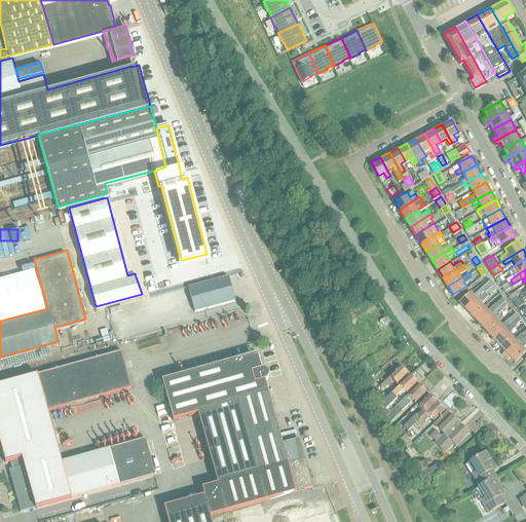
[(188,285),(194,308),(235,298),(228,273),(188,285)]
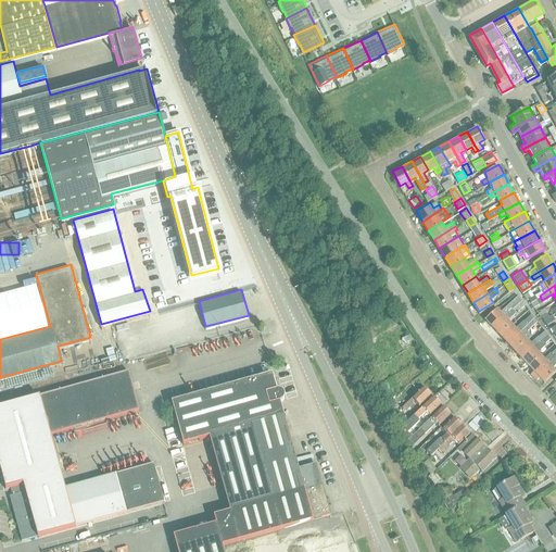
[(527,290),(523,292),(527,298),(528,297),(531,301),(538,298),(534,292),(530,295),(527,290)]
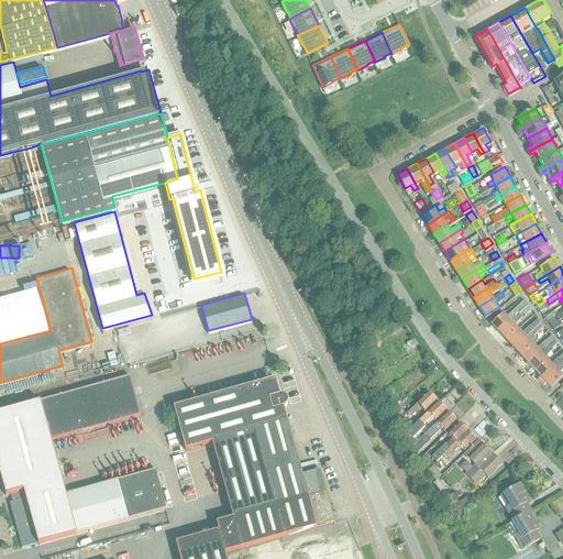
[(492,322),(499,330),(519,311),(521,309),(528,303),(529,302),(525,297),(507,314),(504,310),(492,322)]
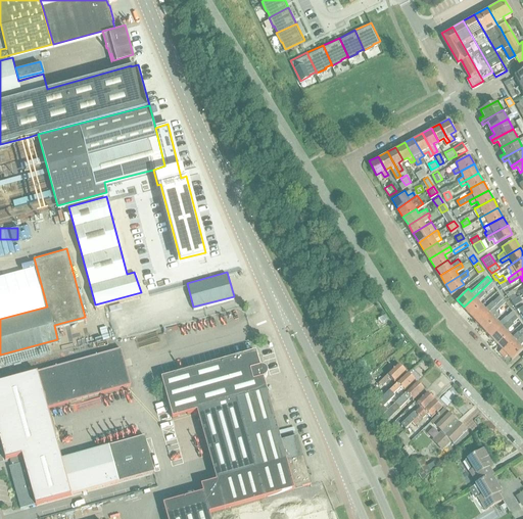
[(490,281),(484,287),(487,290),(493,284),(490,281)]
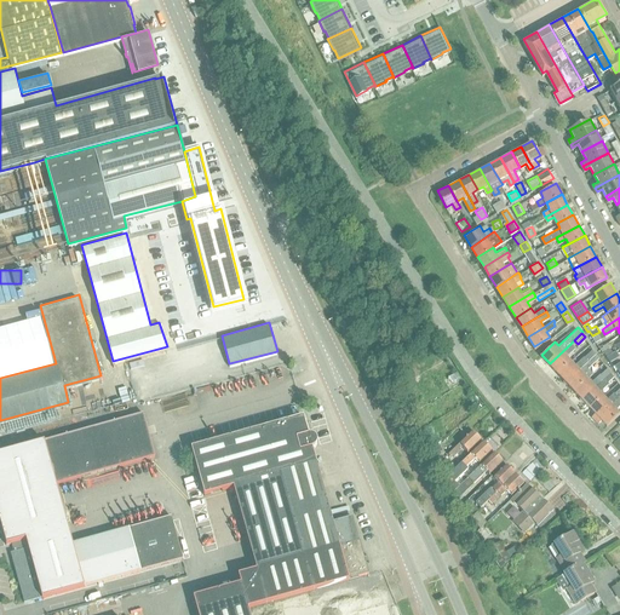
[(550,363),(558,372),(572,360),(567,355),(575,346),(572,343),(550,363)]
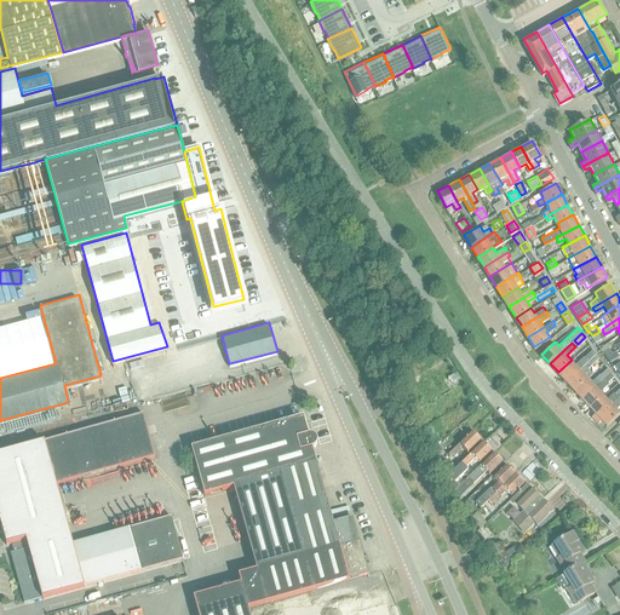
[(558,372),(566,380),(596,352),(592,349),(575,365),(572,360),(558,372)]
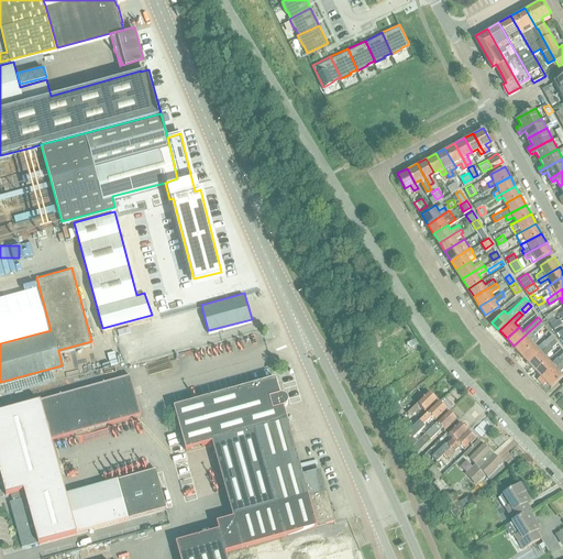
[(560,317),(551,322),(553,327),(562,321),(560,317)]
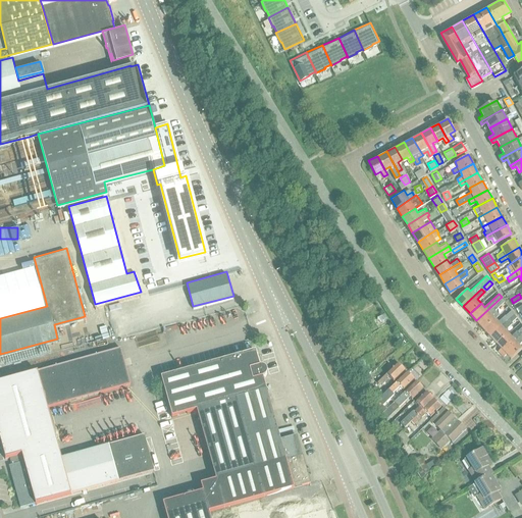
[(476,320),(483,327),(494,317),(497,316),(500,313),(496,309),(505,300),(502,297),(476,320)]
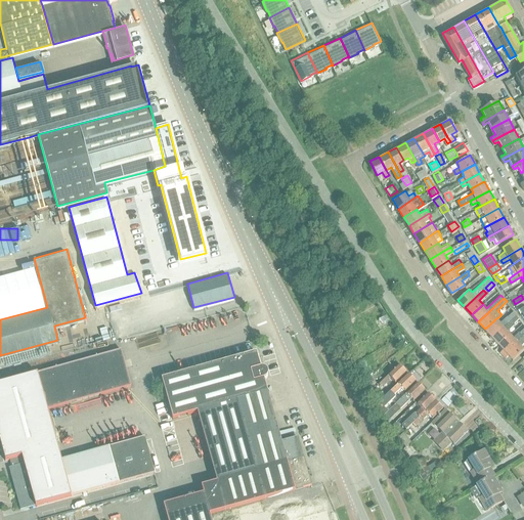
[(492,336),(516,314),(517,313),(514,309),(501,320),(498,317),(496,318),(485,329),(492,336)]
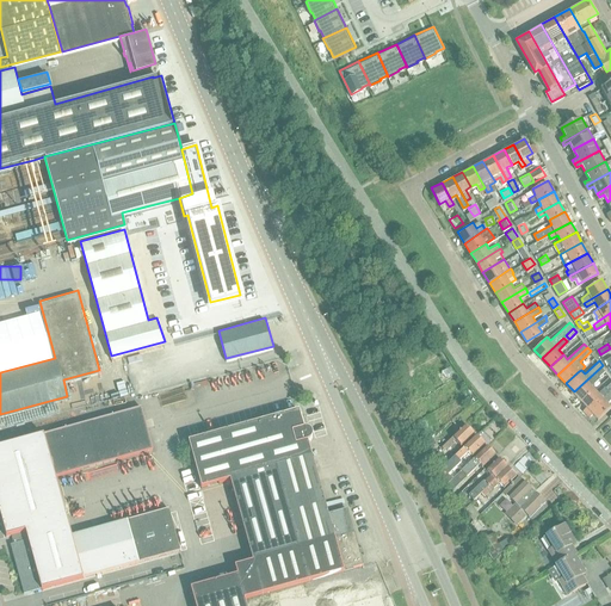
[(602,366),(574,391),(582,401),(596,388),(591,384),(592,382),(594,383),(600,377),(599,375),(603,378),(609,373),(602,366)]
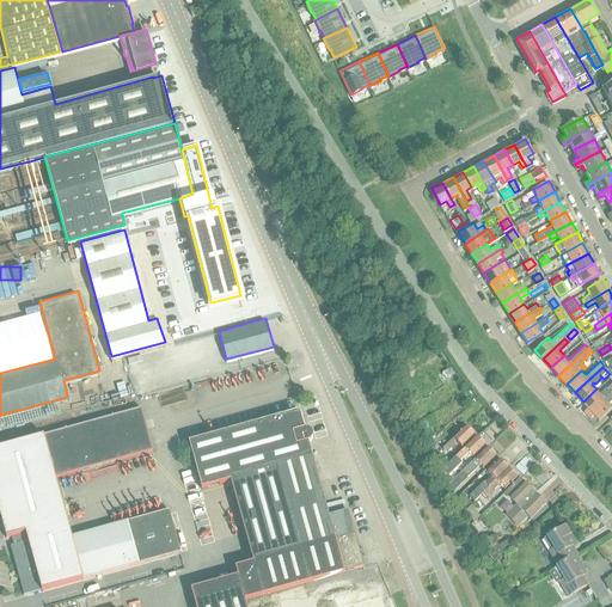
[(585,409),(588,412),(609,392),(611,391),(607,386),(601,391),(601,392),(600,393),(597,388),(583,402),(587,406),(585,409)]
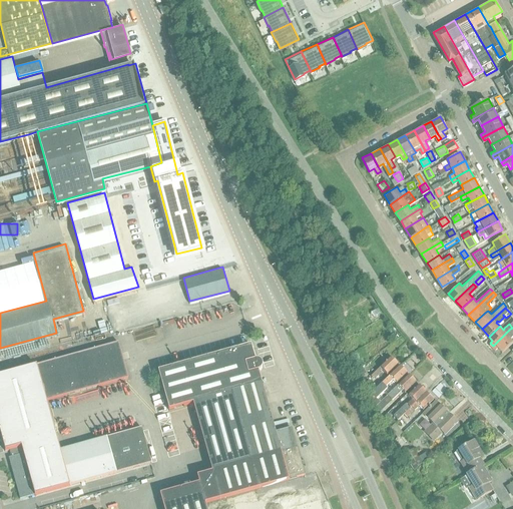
[(512,328),(510,329),(493,346),(495,349),(498,346),(502,351),(512,341),(510,337),(512,335),(512,334),(512,326),(512,327),(512,328)]
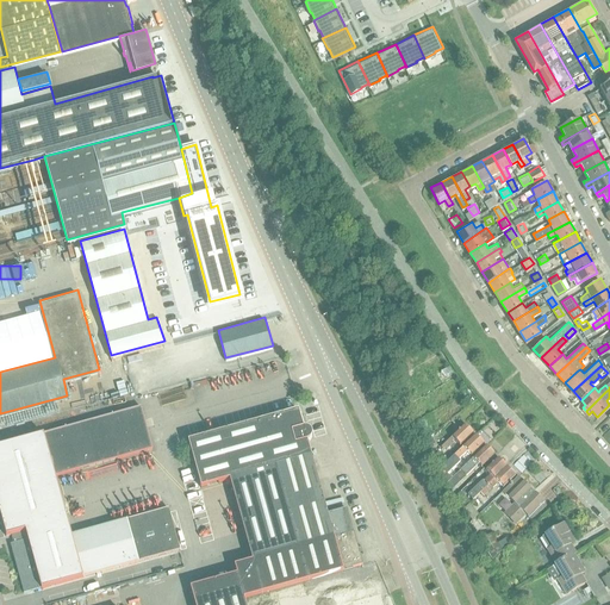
[(43,431),(0,442),(0,511),(6,532),(11,531),(13,540),(10,541),(24,590),(41,585),(180,547),(168,505),(72,532),(55,473),(151,446),(141,404),(43,431)]
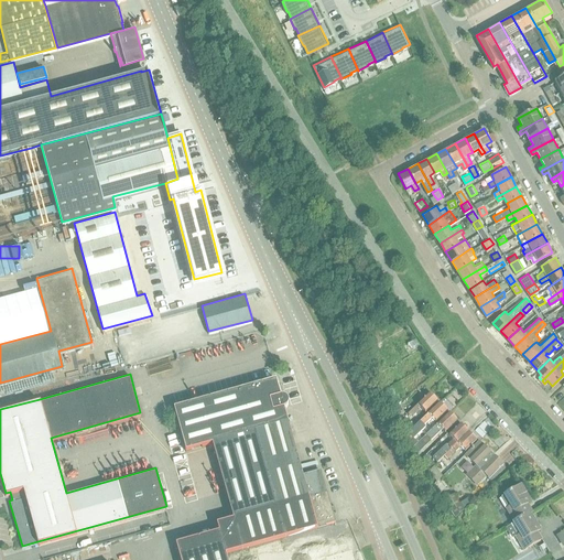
[(174,406),(177,419),(185,448),(213,441),(234,516),(216,521),(219,529),(175,541),(180,559),(228,559),(226,551),(335,520),(332,508),(335,507),(334,504),(331,504),(321,467),(302,473),(283,406),(286,405),(288,402),(288,399),(288,396),(285,395),(283,394),(280,394),(275,377),(174,406)]
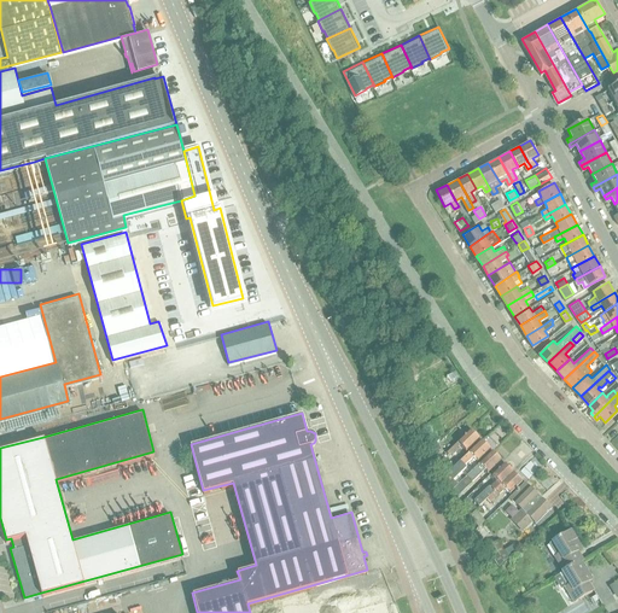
[(466,449),(479,436),(471,426),(447,450),(449,453),(452,451),(453,454),(460,447),(459,445),(461,443),(466,449)]
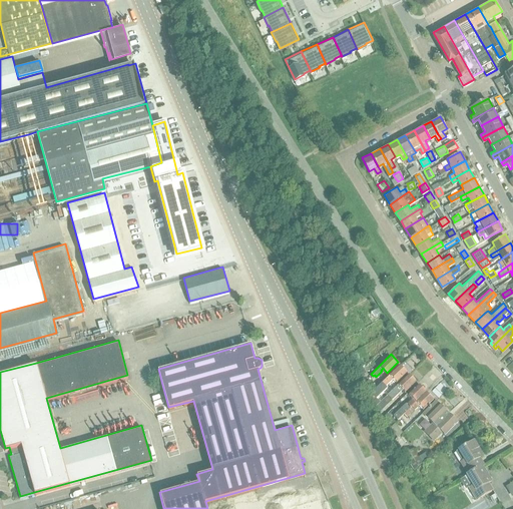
[(400,363),(389,374),(392,378),(396,382),(397,381),(407,371),(400,363)]
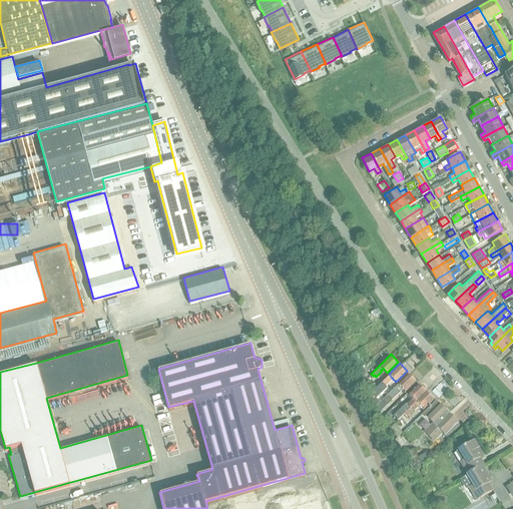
[(400,381),(388,394),(393,398),(400,391),(398,390),(401,387),(405,391),(414,381),(416,380),(408,372),(400,381)]
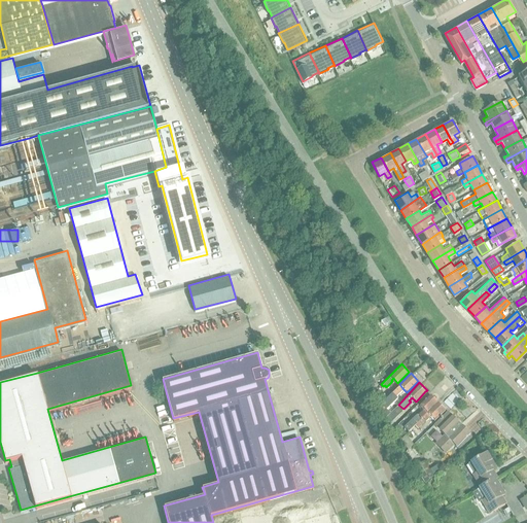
[(392,392),(382,403),(387,408),(398,397),(396,395),(392,392)]
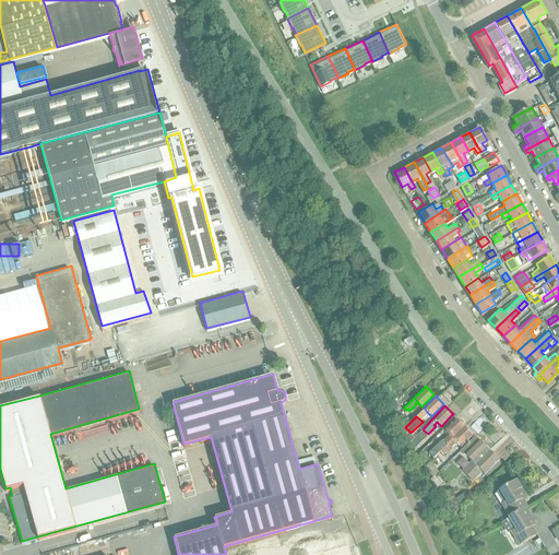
[(441,438),(428,451),(432,457),(440,449),(464,426),(455,417),(444,428),(449,434),(442,439),(441,438)]
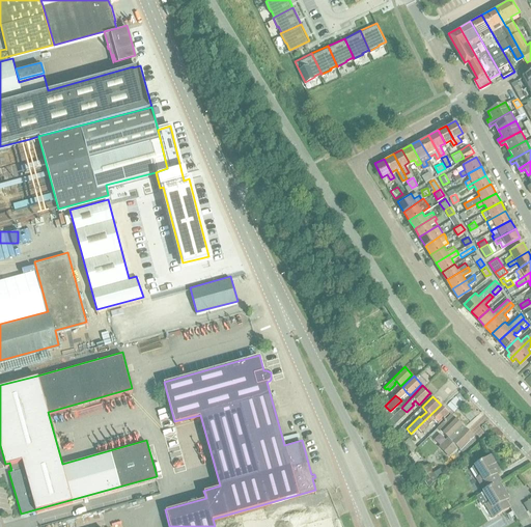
[(441,405),(418,426),(421,430),(434,418),(438,422),(448,412),(441,405)]
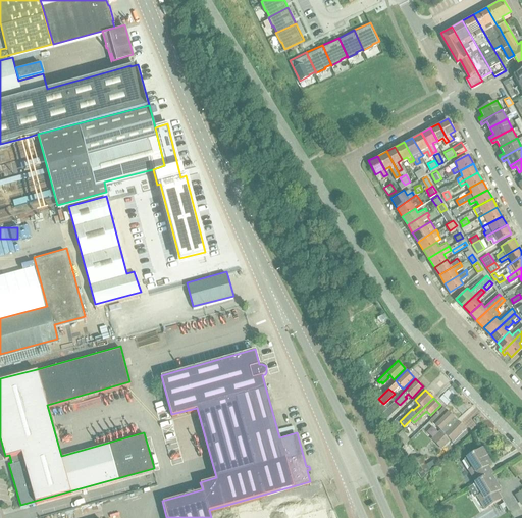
[(430,419),(438,428),(431,436),(441,447),(450,438),(452,442),(465,428),(444,407),(430,419)]
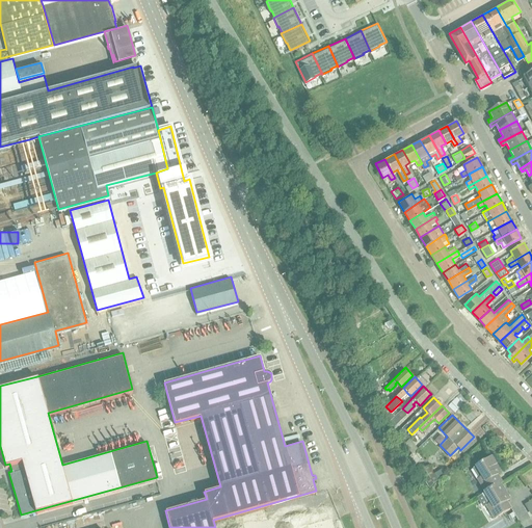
[(401,426),(397,430),(399,434),(403,439),(408,433),(401,426)]
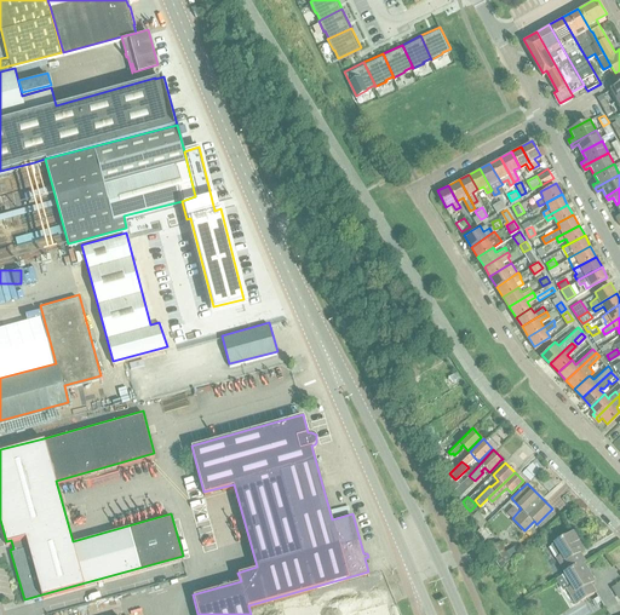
[(477,509),(471,515),(480,524),(487,518),(477,509)]
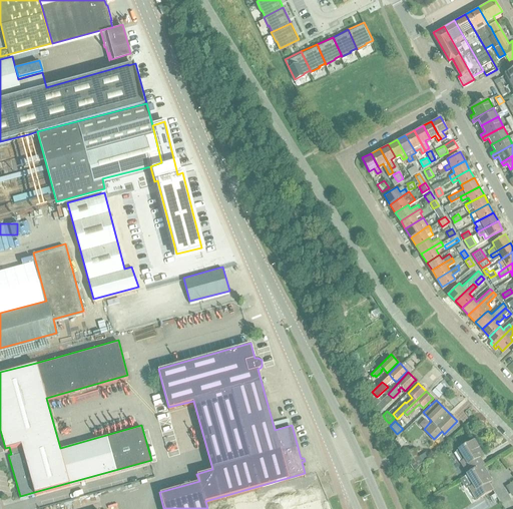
[(461,460),(469,472),(483,464),(478,456),(483,453),(474,438),(459,447),(465,457),(461,460)]
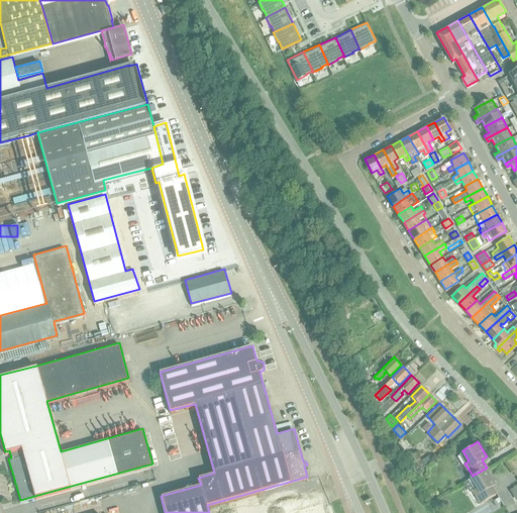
[(407,455),(417,472),(425,465),(417,449),(407,455)]
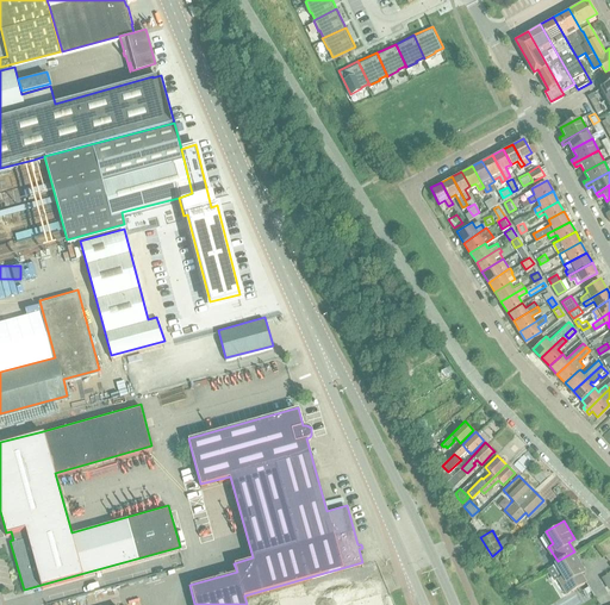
[(502,544),(510,540),(508,535),(498,540),(502,544)]
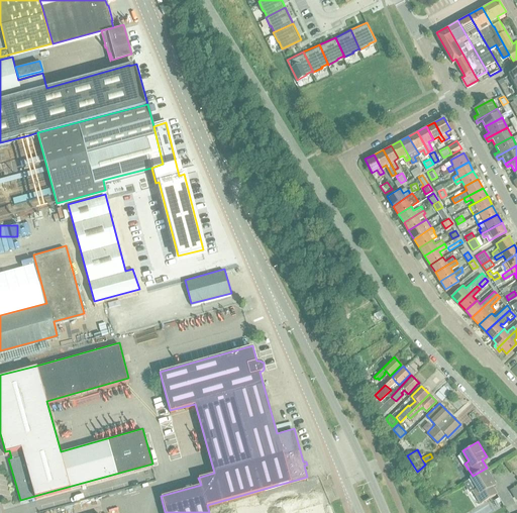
[(487,468),(473,476),(471,477),(477,486),(473,488),(480,501),(495,492),(491,485),(496,482),(487,468)]
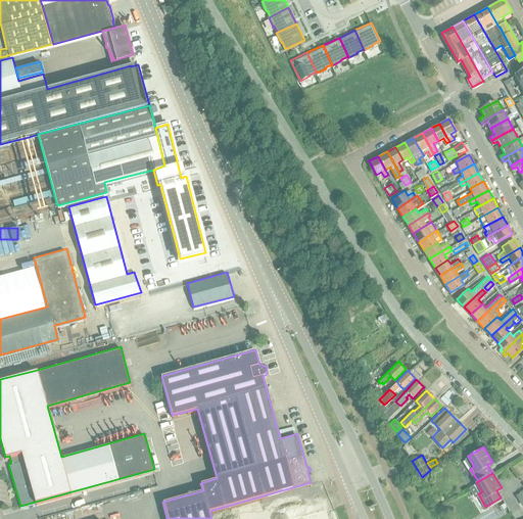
[(284,518),(329,518),(327,514),(327,515),(325,508),(284,518)]
